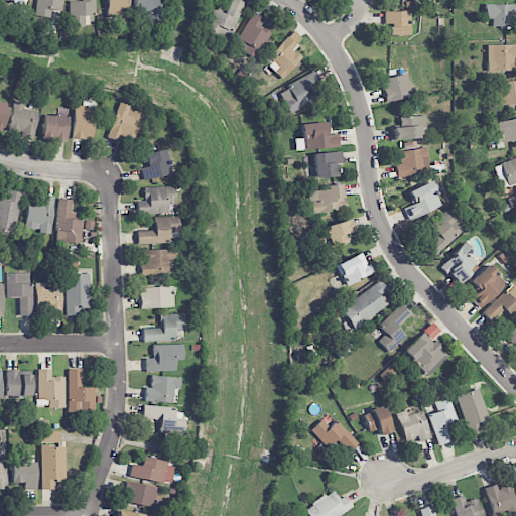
[(62,0),(35,0),(35,17),(49,17),(49,11),(62,11),(62,0)]
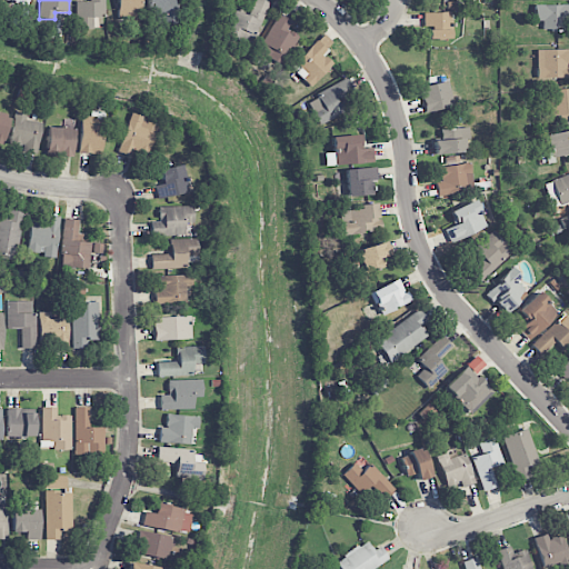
[(103,0),(88,0),(89,2),(76,2),(76,29),(98,29),(98,18),(105,18),(103,0)]
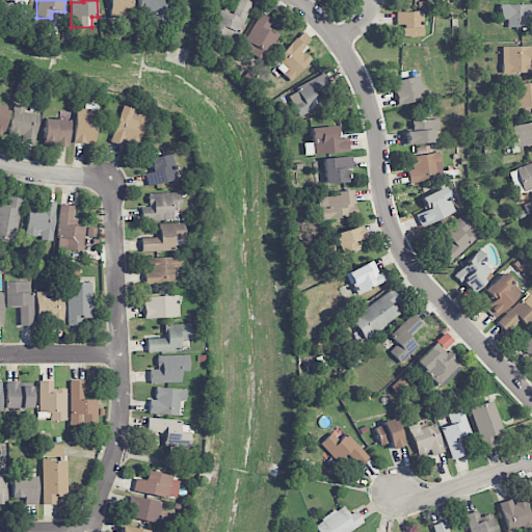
[(131,0),(109,0),(109,20),(131,20),(131,0)]
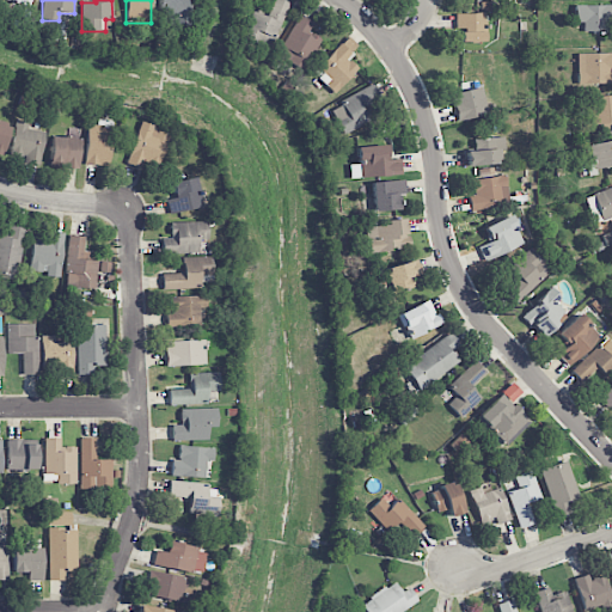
[(185,0),(158,0),(158,17),(171,17),(170,25),(185,25),(185,0)]
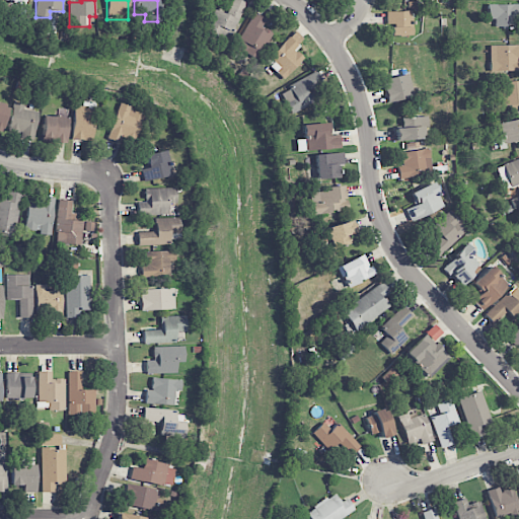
[(230,42),(244,2),(238,0),(231,0),(227,14),(213,9),(205,32),(230,42)]
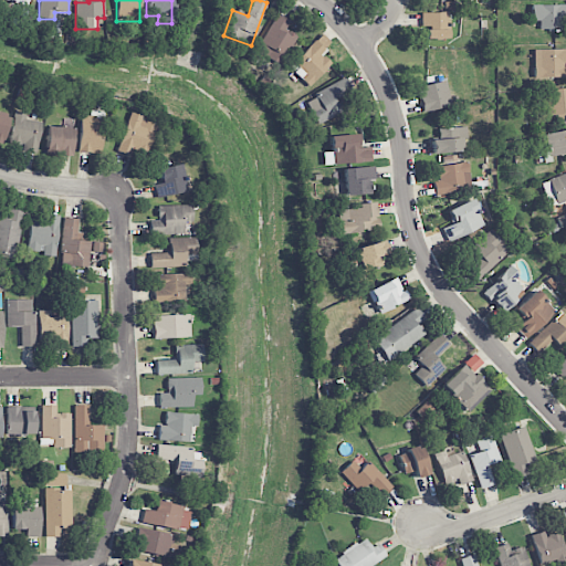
[(531,21),(540,21),(540,31),(559,30),(559,20),(565,19),(565,4),(531,6),(531,21)]
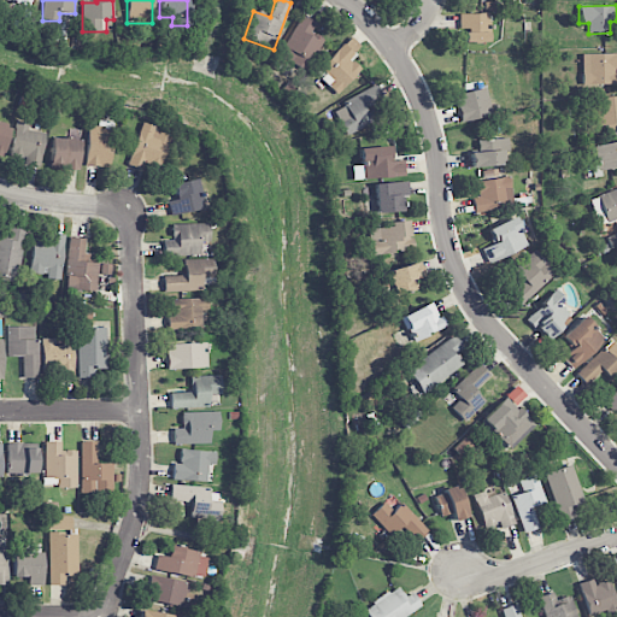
[(462,15),(462,43),(489,42),(488,13),(462,15)]
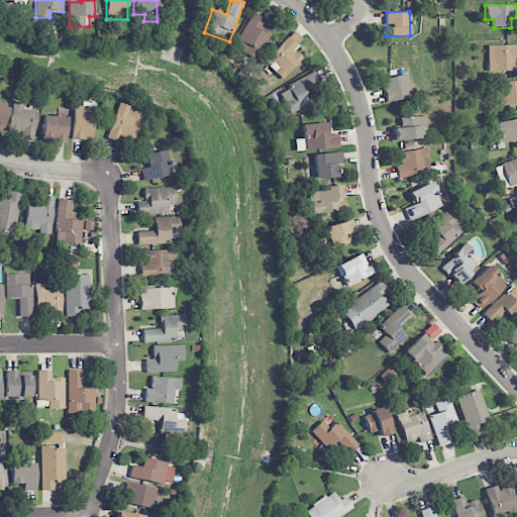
[(265,19),(250,13),(235,49),(259,60),(271,31),(261,27),(265,19)]
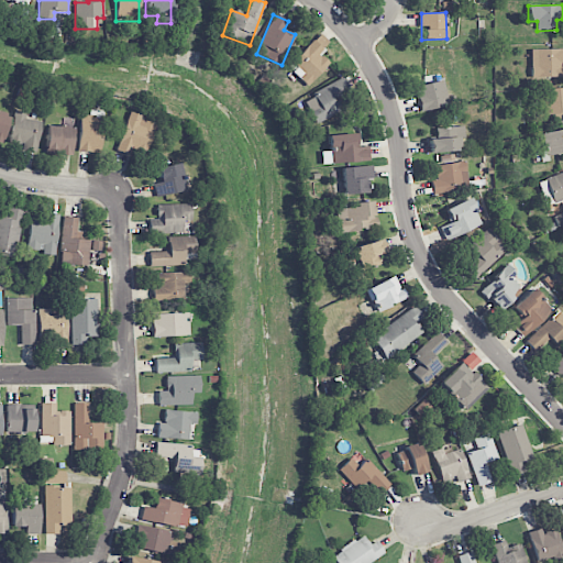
[(293,63),(301,70),(296,77),(307,87),(329,63),(319,54),(323,50),(312,40),(293,63)]
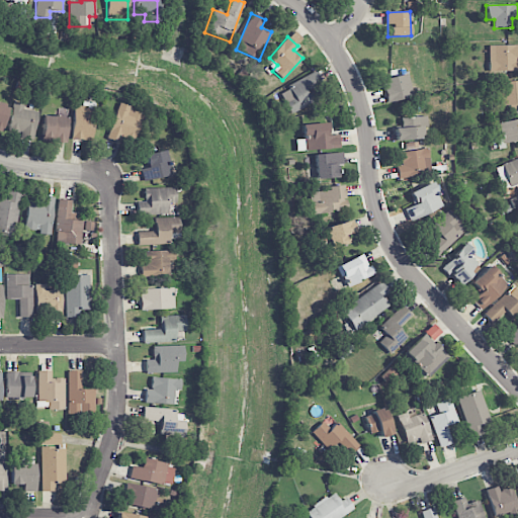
[(517,45),(487,46),(488,72),(517,71),(517,57),(517,45)]
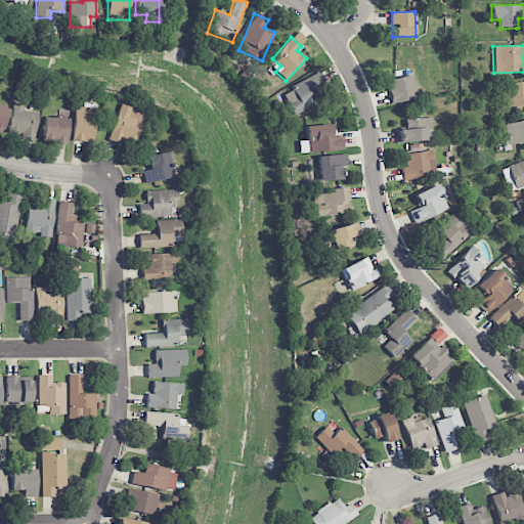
[(316,104),(310,91),(325,83),(319,73),(281,93),(294,117),(316,104)]
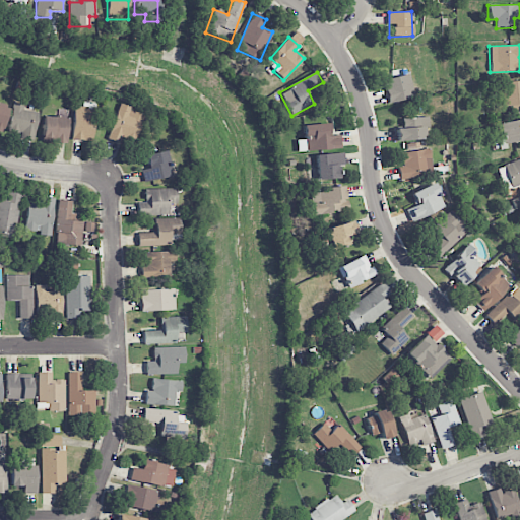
[(384,79),(388,103),(414,98),(410,74),(384,79)]
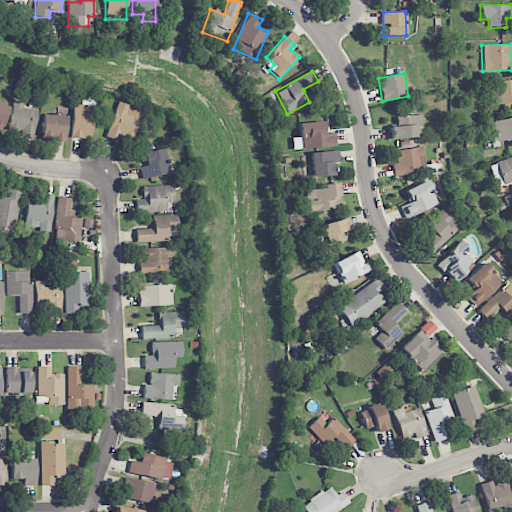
[(494,107),(511,104),(511,79),(491,83),(494,107)]
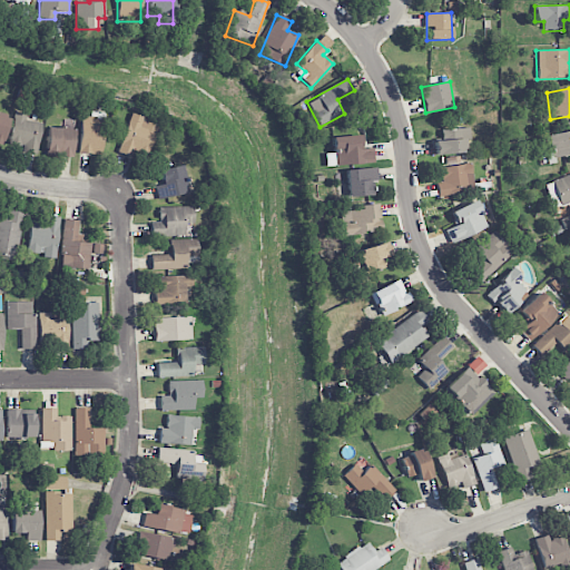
[(22,151),(37,154),(42,124),(26,120),(27,114),(15,112),(10,145),(23,147),(22,151)]
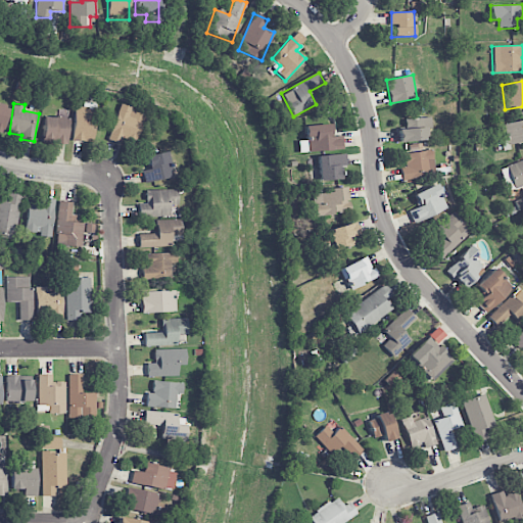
[(109,140),(121,143),(122,140),(136,144),(143,112),(119,106),(109,140)]
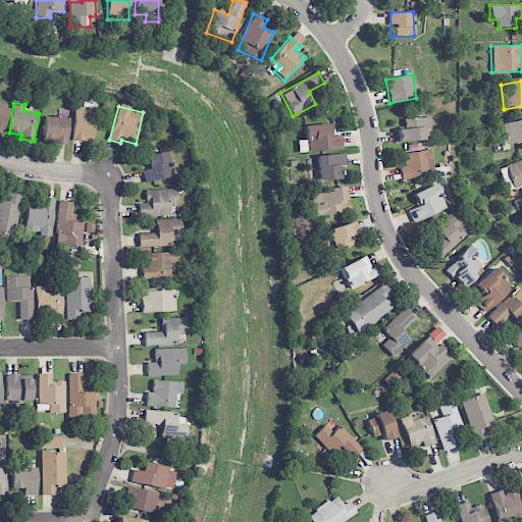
[(94,142),(95,107),(73,107),(72,141),(94,142)]
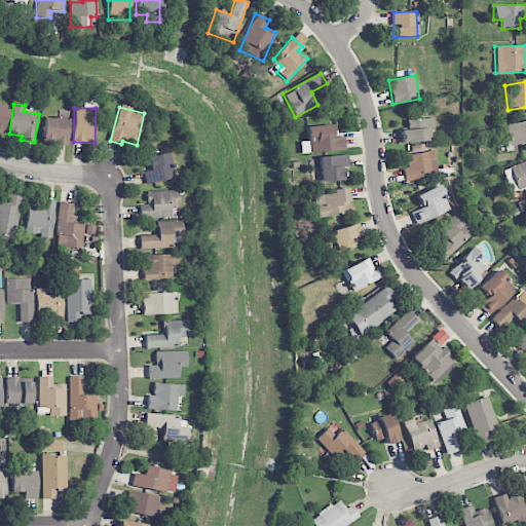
[(69,118),(43,117),(43,140),(51,140),(51,145),(68,145),(69,118)]
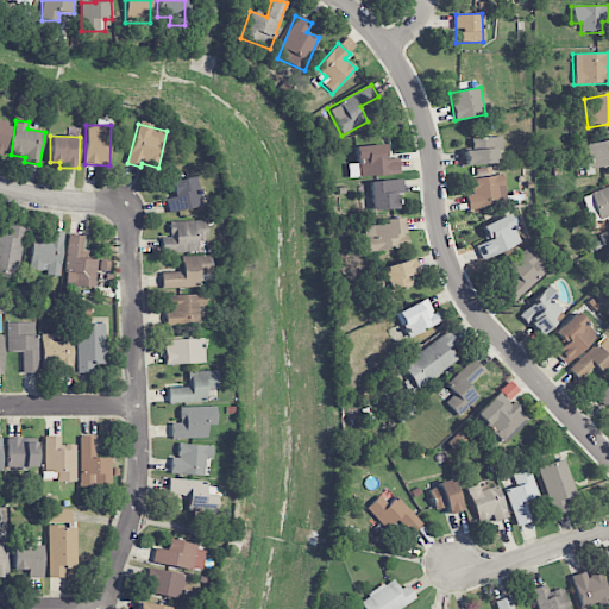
[(504,149),(502,136),(469,140),(470,148),(463,149),(465,167),(497,162),(496,150),(504,149)]
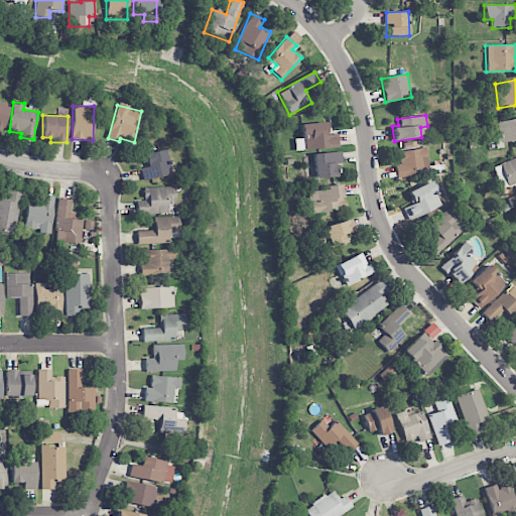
[(515,118),(496,122),(500,143),(515,139),(515,118)]
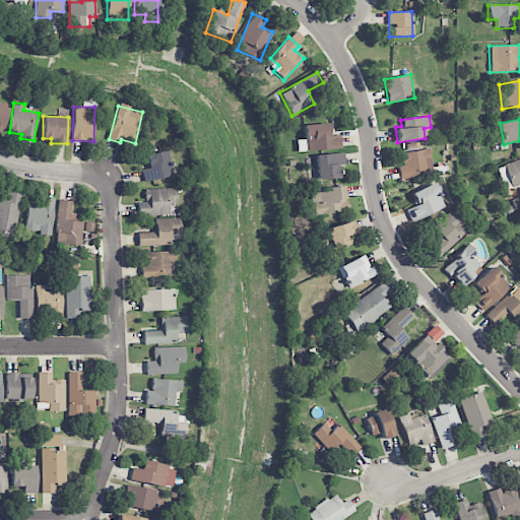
[(303,125),(304,140),(297,140),(297,151),(341,149),(341,135),(329,135),(328,124),(303,125)]
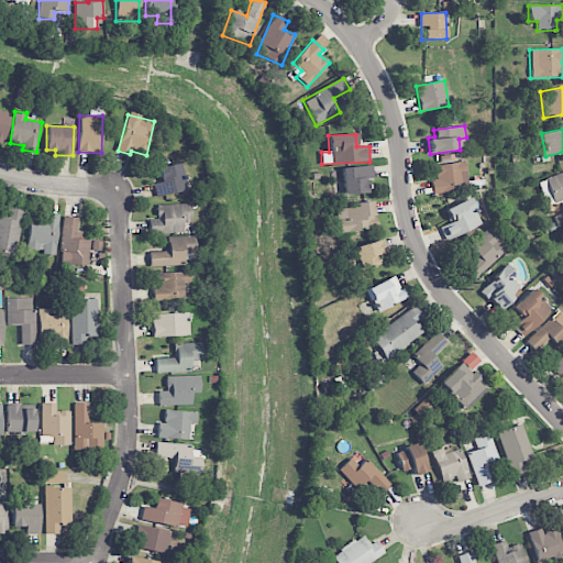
[(431,180),(432,195),(470,190),(466,162),(433,165),(435,179),(431,180)]
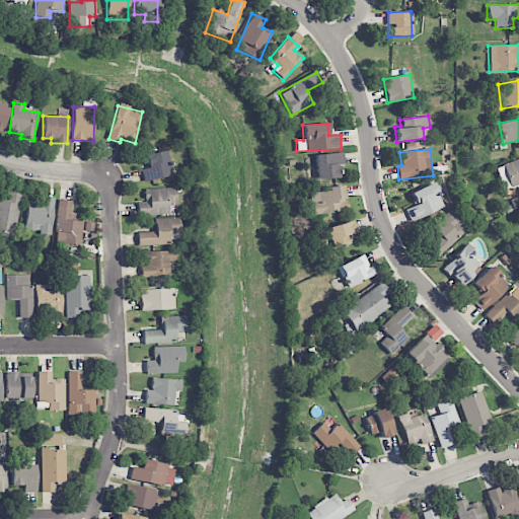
[(144,181),(171,175),(165,150),(145,155),(148,168),(141,170),(144,181)]
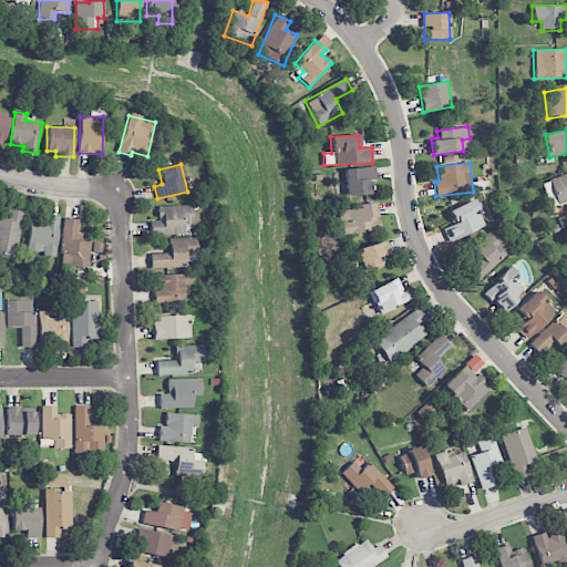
[(369,179),(375,179),(374,167),(344,168),(346,196),(369,195),(369,179)]
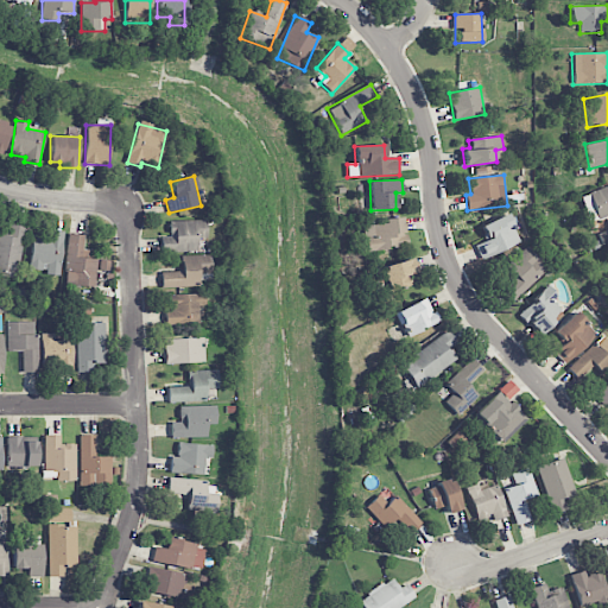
[(607,185),(588,192),(596,220),(607,216),(607,185)]
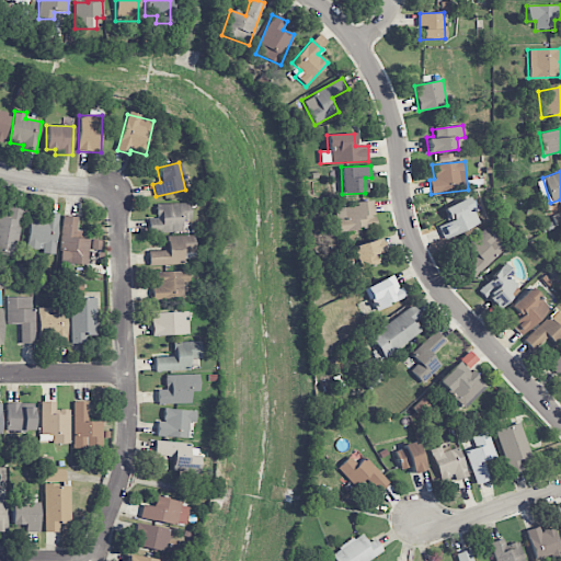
[(449,221),(438,227),(444,240),(480,224),(468,197),(443,209),(449,221)]
